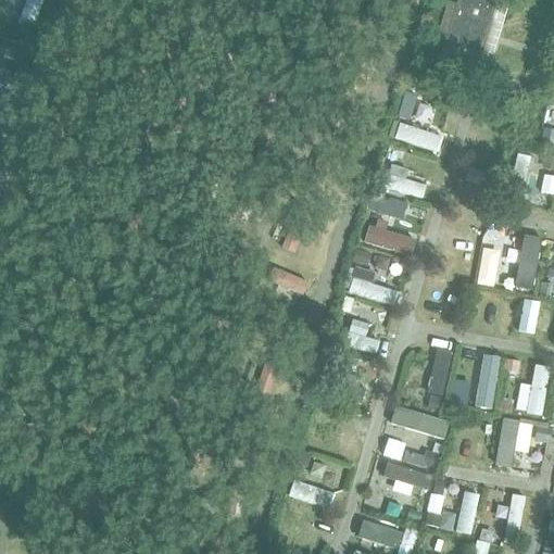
[(25,0),(19,24),(33,28),(40,0),(25,0)]
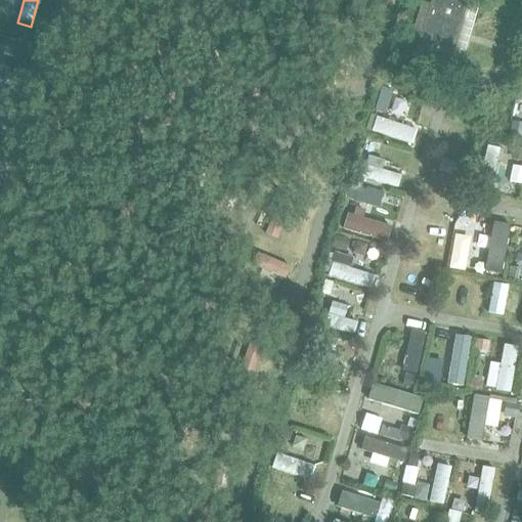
[(430,0),(414,57),(446,68),(464,7),(440,0),(430,0)]
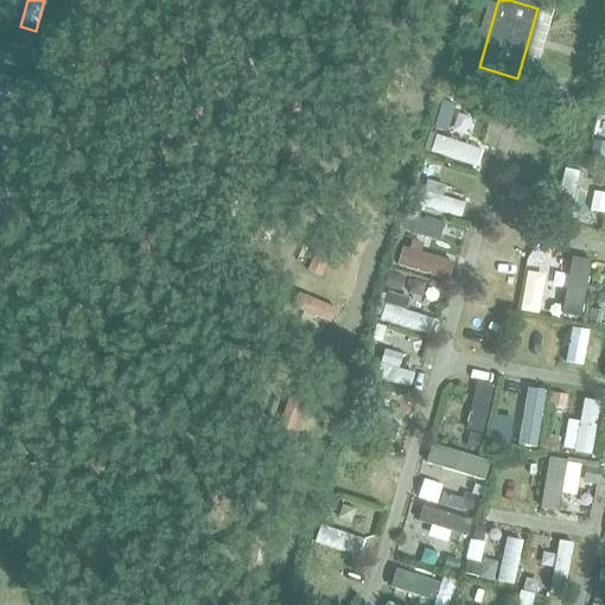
[(592,160),(604,159),(604,135),(593,135),(592,160)]
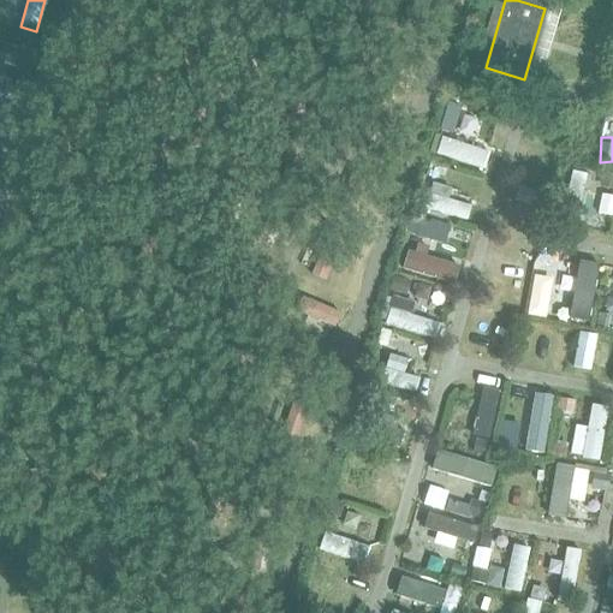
[(583,191),(584,170),(569,168),(566,202),(577,203),(576,222),(603,225),(605,192),(583,191)]
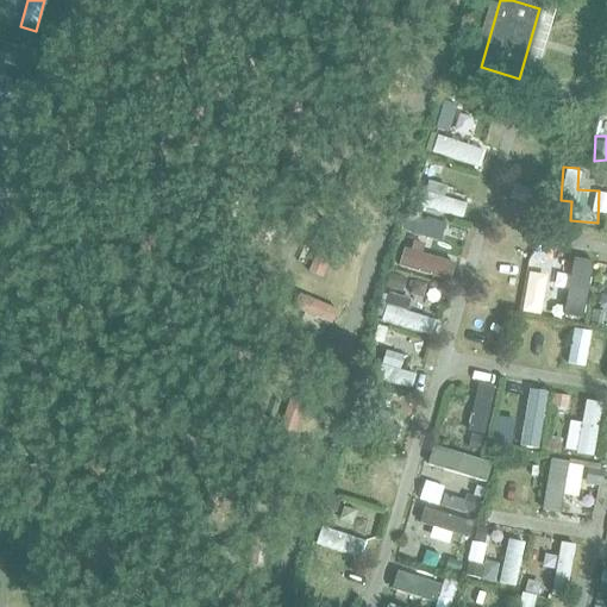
[(427,181),(419,206),(462,218),(465,204),(439,195),(443,186),(427,181)]
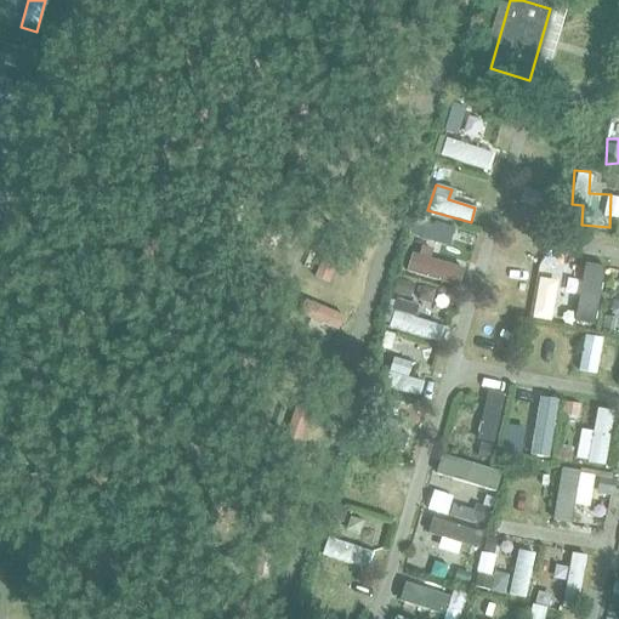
[(422,221),(420,239),(447,243),(449,225),(422,221)]
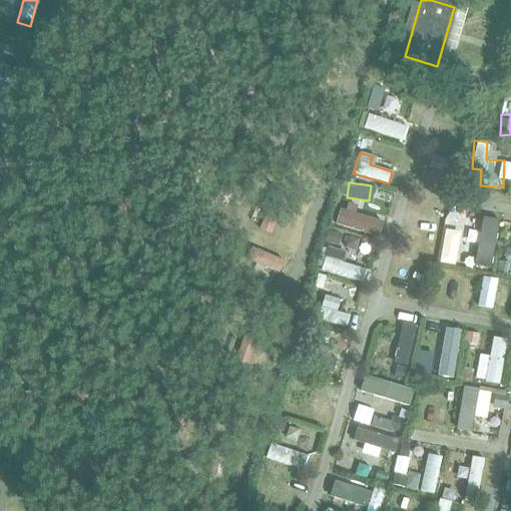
[(381,236),(384,219),(338,209),(335,226),(381,236)]
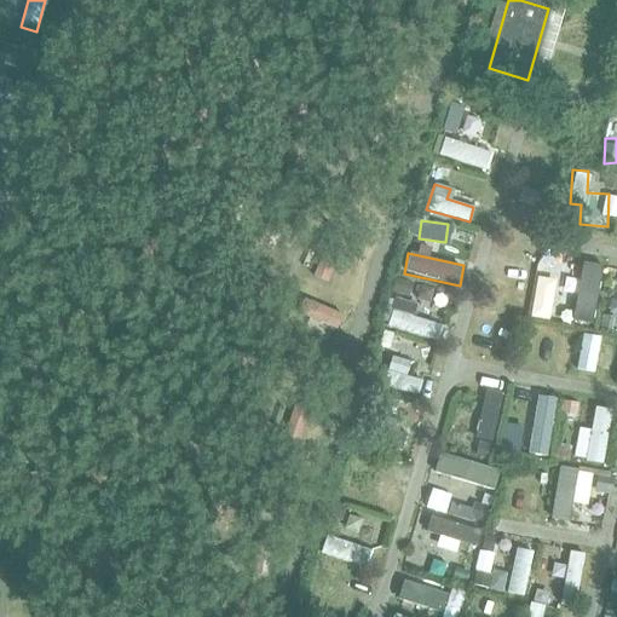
[(576,299),(593,301),(598,263),(581,261),(576,299)]
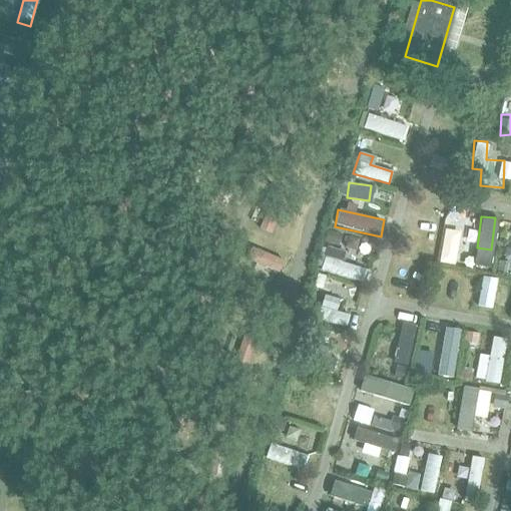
[(438,244),(459,248),(463,229),(442,225),(438,244)]
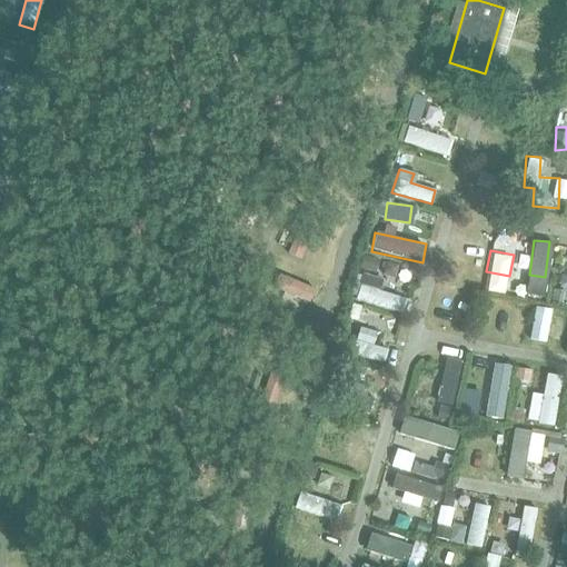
[(374,289),(381,262),(366,258),(355,301),(400,312),(405,297),(374,289)]
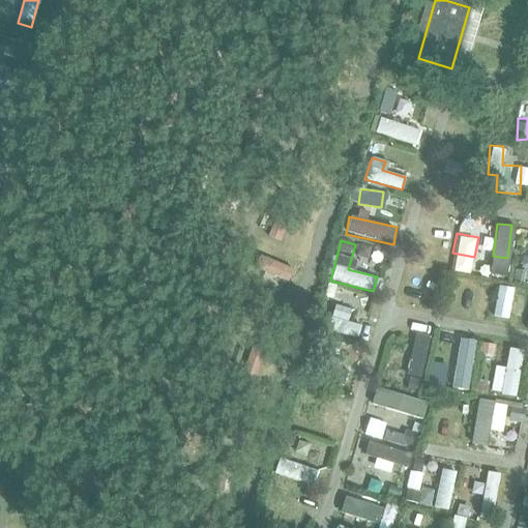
[(288,281),(292,265),(259,257),(255,272),(288,281)]
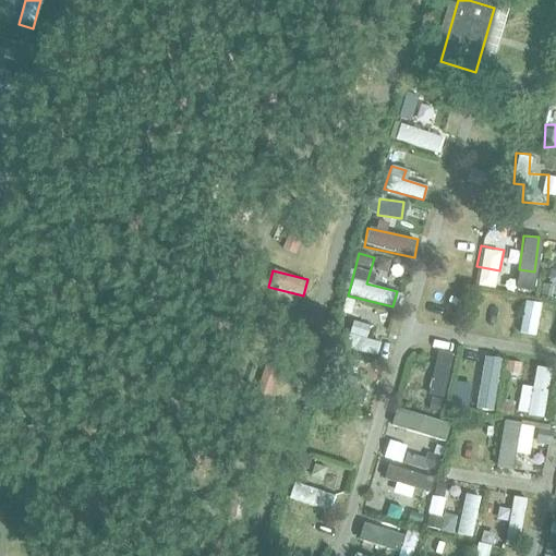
[(479,272),(478,287),(495,287),(495,272),(479,272)]
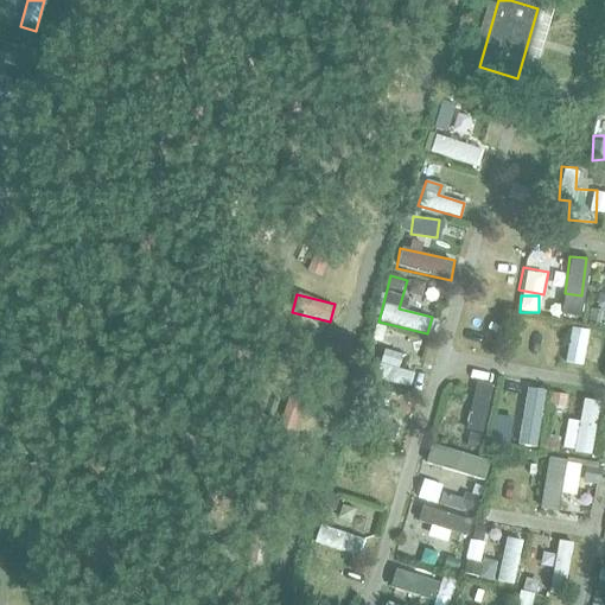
[(566,363),(585,364),(587,333),(567,332),(566,363)]
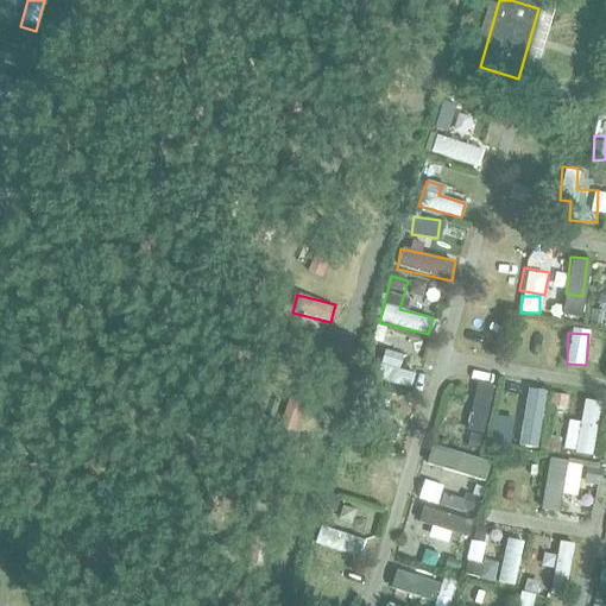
[(410,389),(415,373),(399,368),(403,354),(384,348),(376,378),(410,389)]
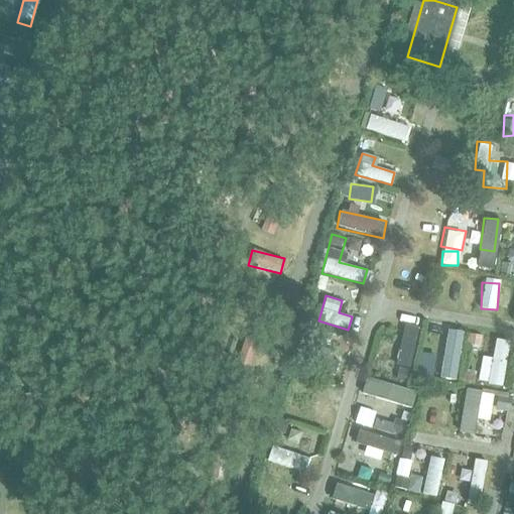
[(410,350),(417,326),(403,322),(397,347),(410,350)]
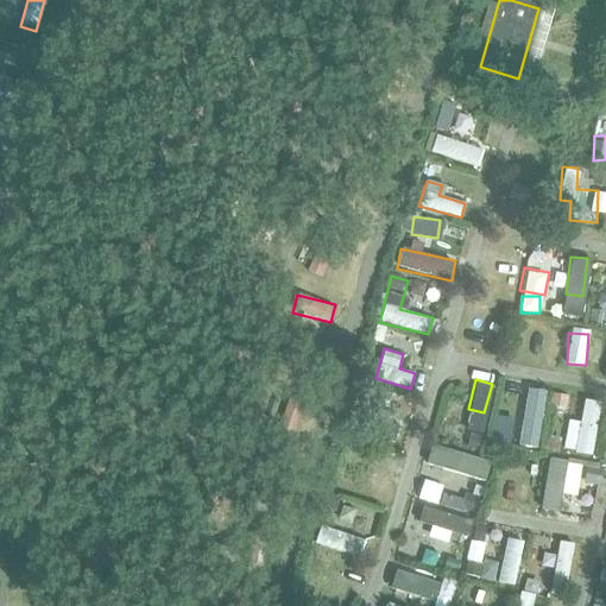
[(540,446),(544,387),(526,386),(522,444),(540,446)]
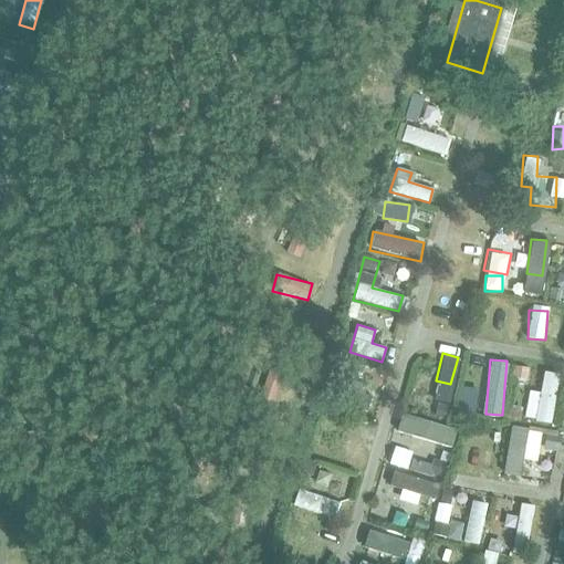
[(511,380),(529,382),(530,366),(512,365),(511,380)]
